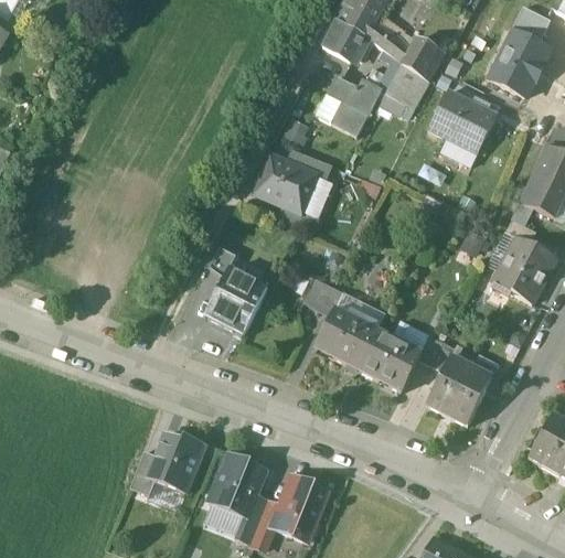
[(8,2),(4,0),(0,0),(0,13),(8,18),(14,6),(8,1),(8,2)]
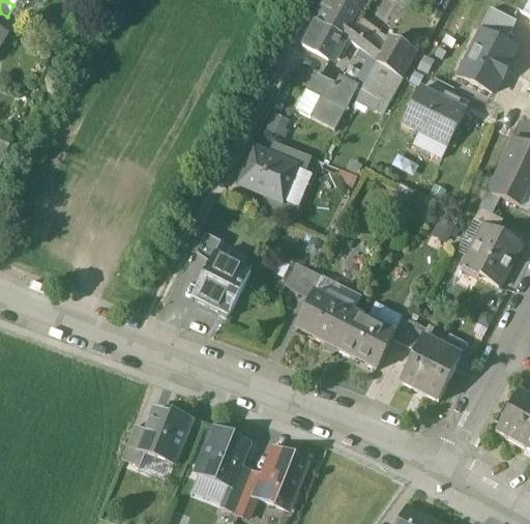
[(323,0),(314,18),(315,19),(342,33),(343,33),(349,20),(359,0),(323,0)]
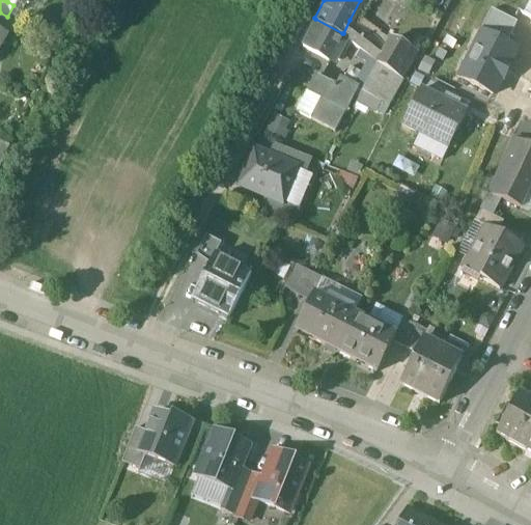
[(373,0),(372,6),(389,10),(392,0),(373,0)]
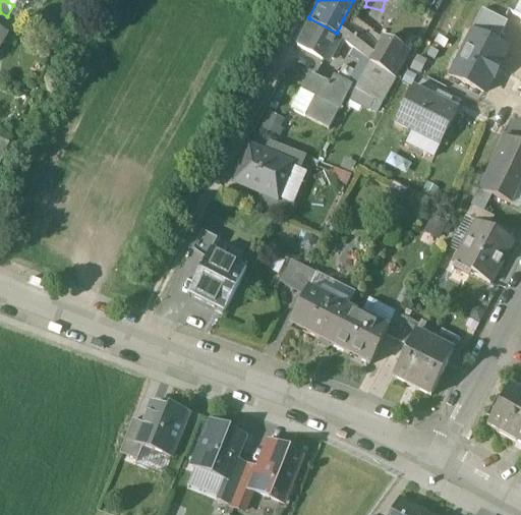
[(497,40),(508,17),(481,5),(471,26),(473,29),(497,40)]
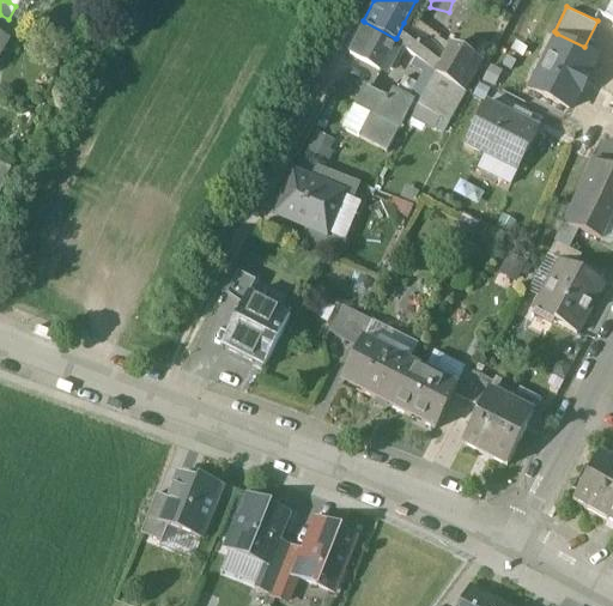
[(395,38),(364,22),(350,47),(381,65),(395,38)]
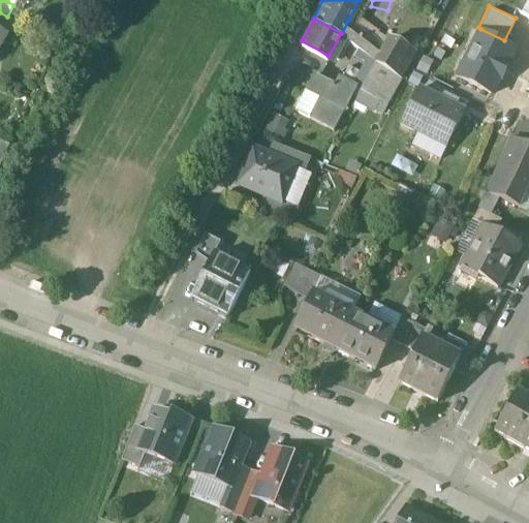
[(384,44),(348,20),(342,33),(376,58),(384,44)]
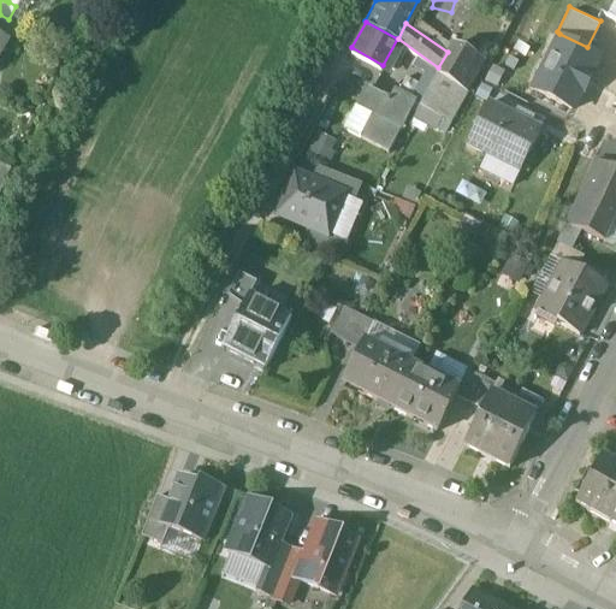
[(598,53),(587,47),(560,34),(534,84),(573,104),(581,87),(584,88),(592,71),(590,70),(598,53)]
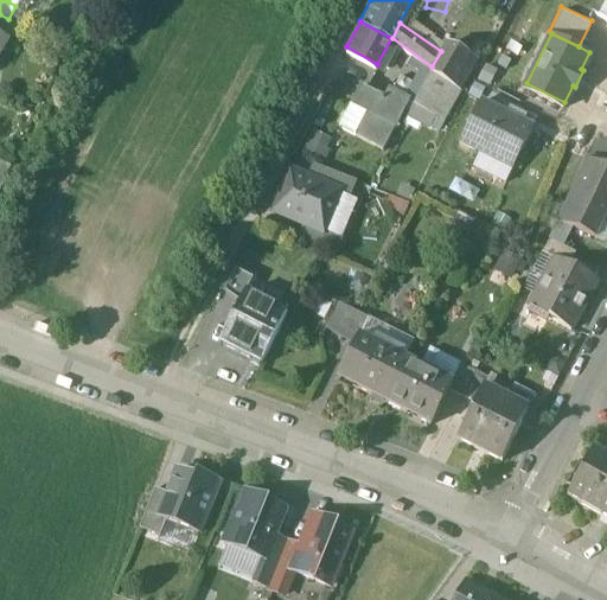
[(432,66),(432,68),(460,83),(477,55),(448,39),(441,51),(432,66)]
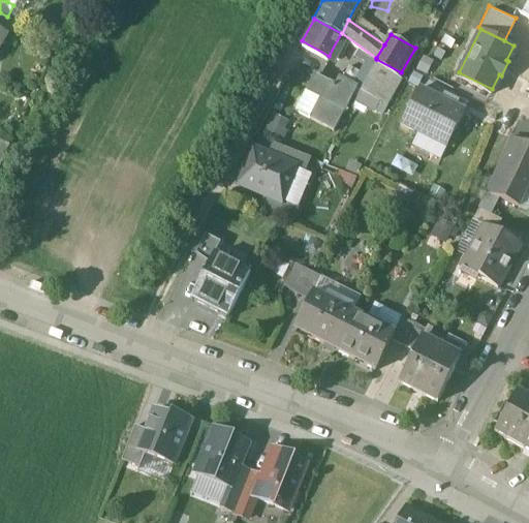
[(371,55),(364,52),(350,79),(358,82),(371,55)]
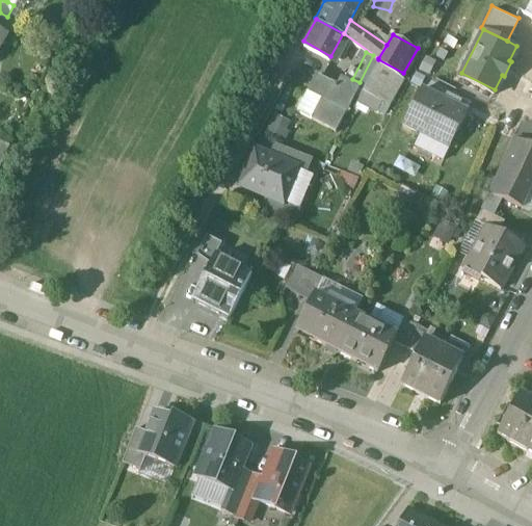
[(403,73),(378,59),(363,87),(388,102),(403,73)]
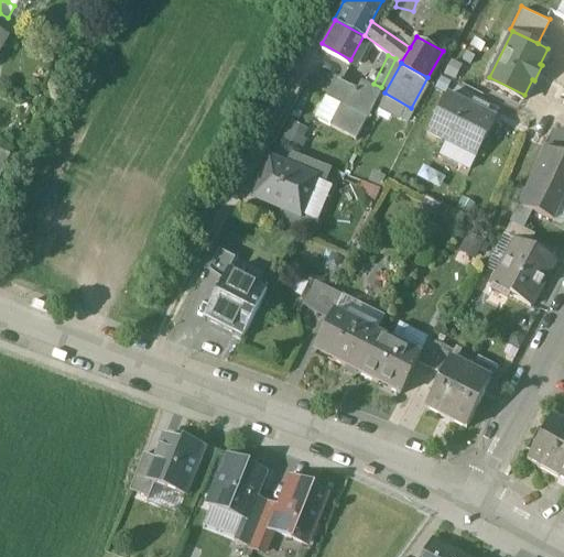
[(335,75),(326,93),(314,112),(356,135),(379,90),(361,80),(357,87),(335,75)]
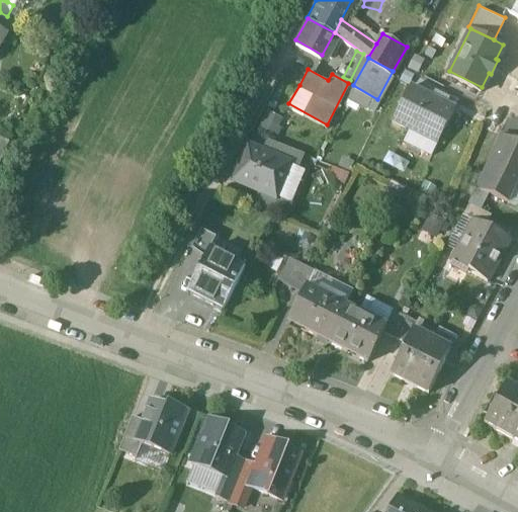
[(455,106),(410,83),(392,117),(437,142),(455,106)]
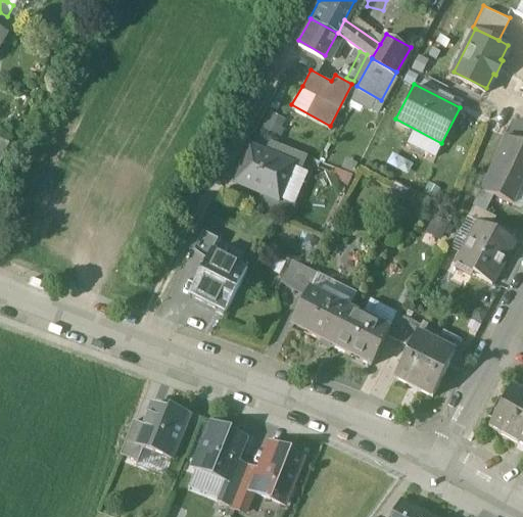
[(522,140),(505,133),(500,144),(522,153),(522,140)]
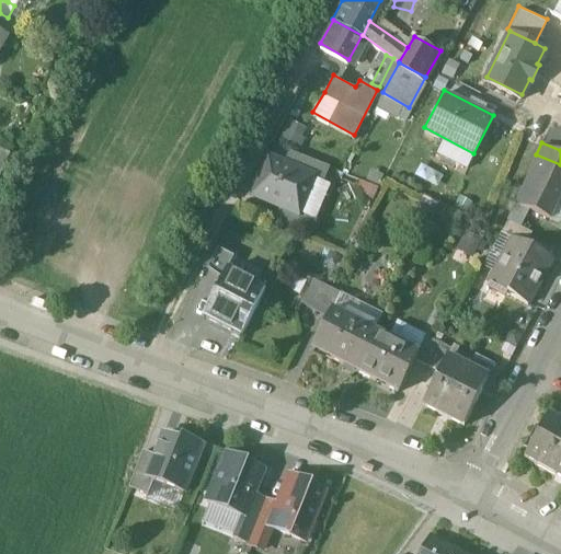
[(328,162),(290,148),(285,161),(321,176),(328,162)]
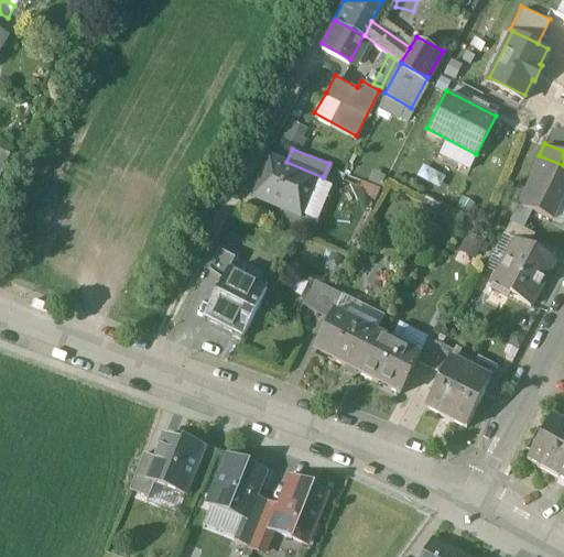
[(286,162),(270,155),(255,193),(283,204),(307,215),(307,214),(315,217),(331,181),(286,162)]
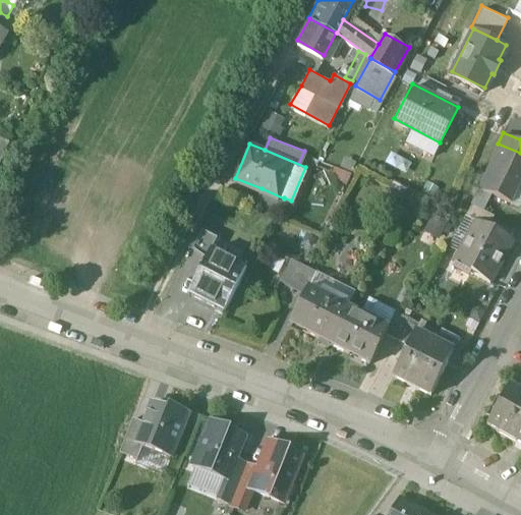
[(520,153),(498,144),(480,185),(510,197),(520,171),(520,153)]
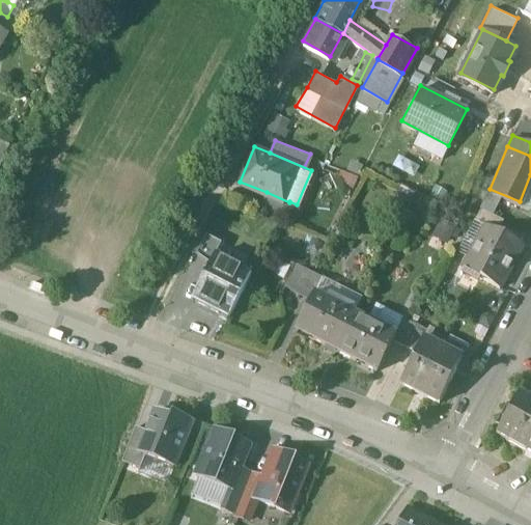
[(267,192),(262,203),(285,214),(289,202),(267,192)]
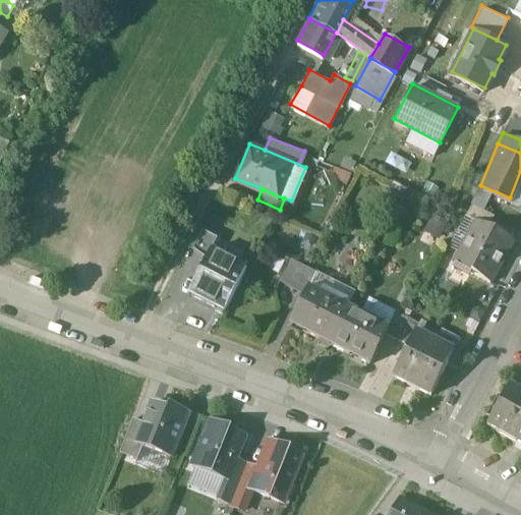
[(494,213),(472,201),(465,213),(476,218),(477,217),(487,223),(494,213)]
